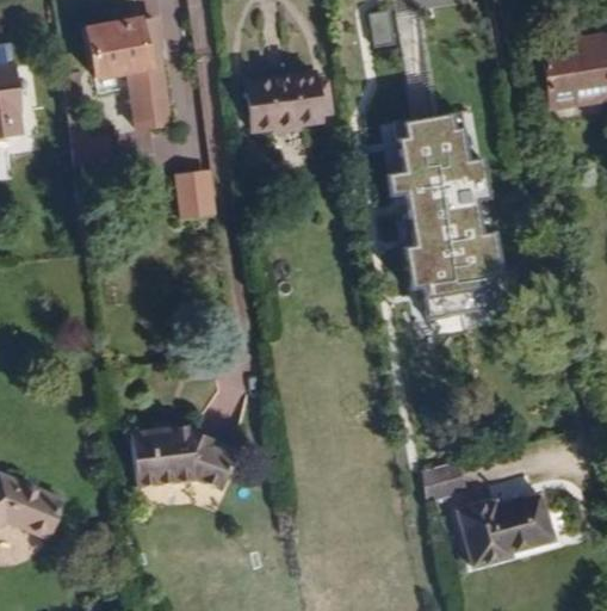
[(389,8),(365,12),(370,45),(394,42),(389,8)]
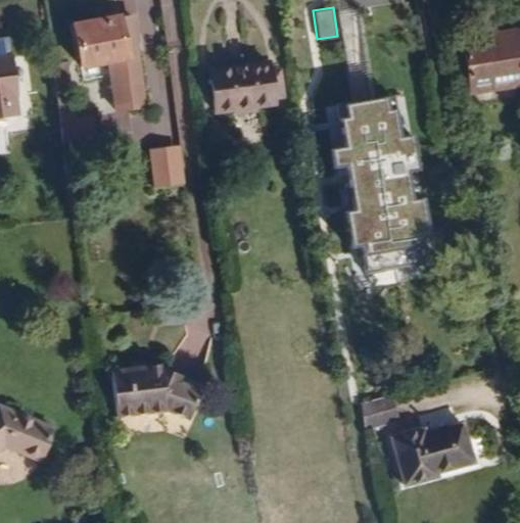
[(108,64),(117,116),(143,112),(131,18),(120,20),(120,18),(74,27),(82,69),(108,64)]
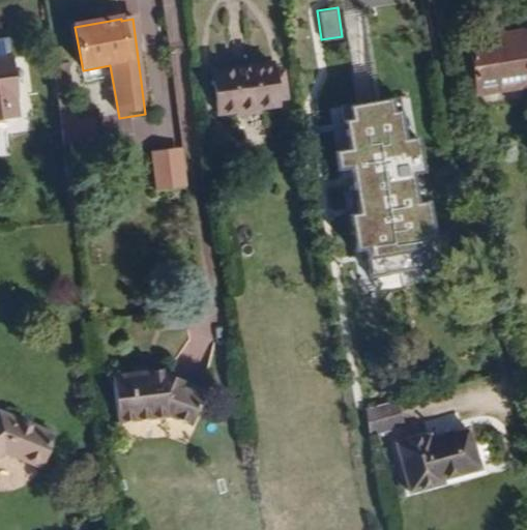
[(470,39),(478,96),(526,88),(526,39),(525,31),(470,39)]
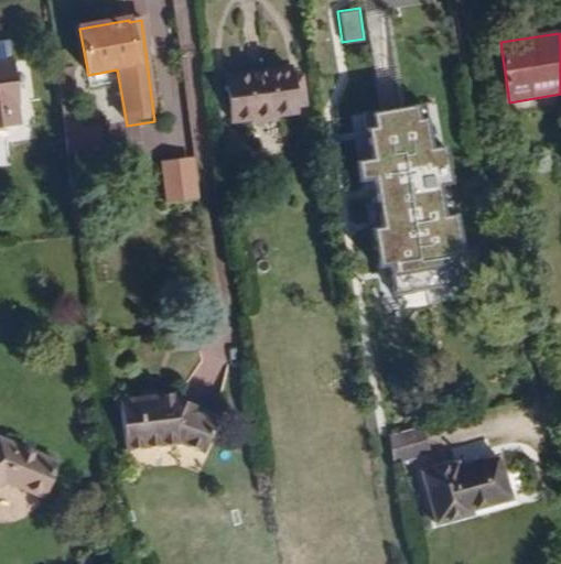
[(0,128),(20,126),(18,105),(19,105),(10,41),(0,41),(0,128)]
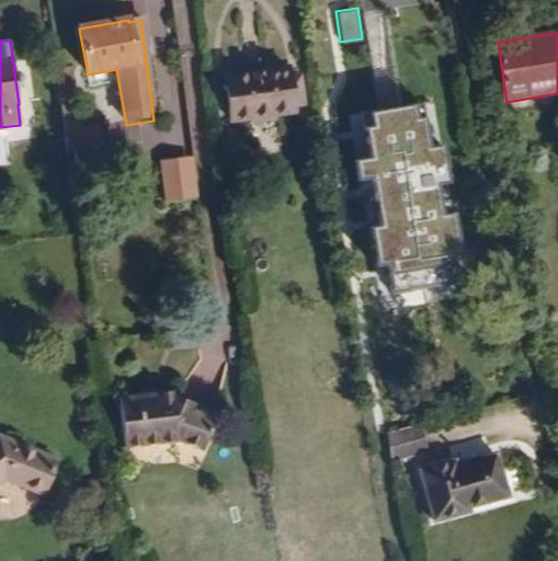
[(225,76),(231,122),(253,119),(253,124),(276,122),(276,116),(298,114),(298,109),(307,107),(303,73),(293,75),(292,66),(225,76)]
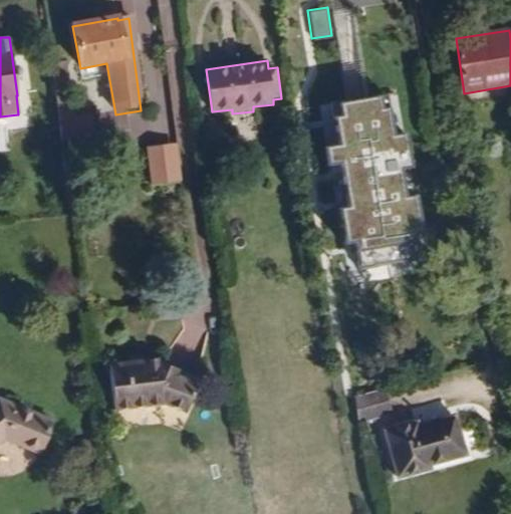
[(402,139),(396,97),(342,104),(348,146),(333,148),(336,166),(347,164),(353,208),(344,209),(348,244),(359,242),(363,272),(419,264),(415,237),(426,235),(421,199),(411,200),(408,173),(418,171),(414,137),(402,139)]
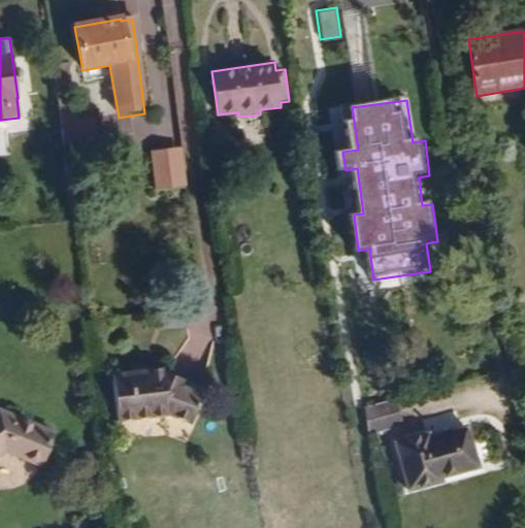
[(98,141),(95,119),(76,121),(62,123),(65,145),(98,141)]
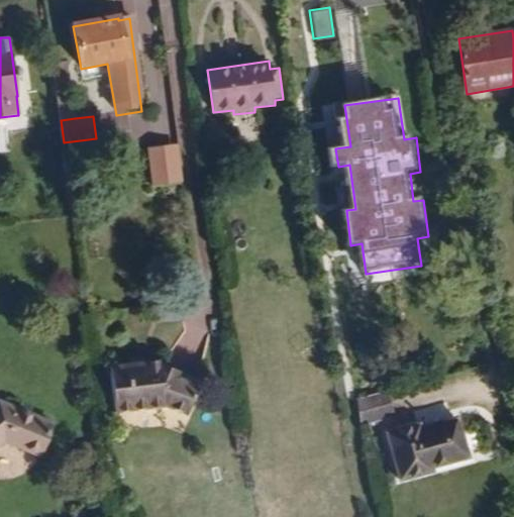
[(179,142),(146,143),(148,184),(180,182),(179,142)]
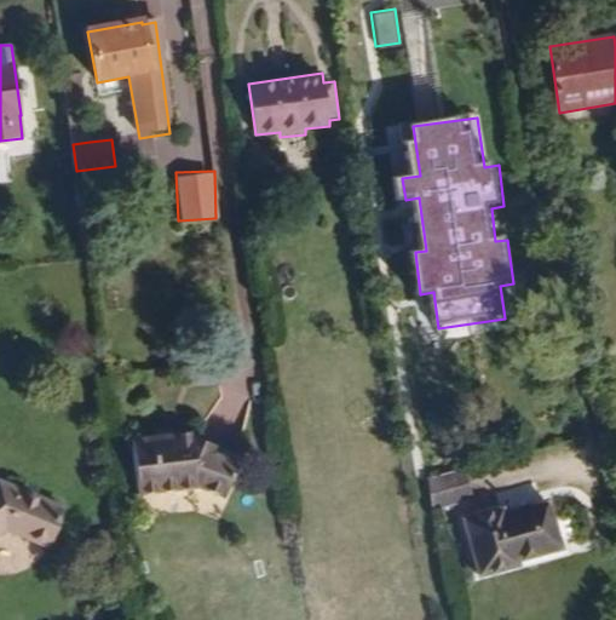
[(195,432),(134,441),(140,495),(203,488),(226,497),(239,455),(195,438),(195,432)]
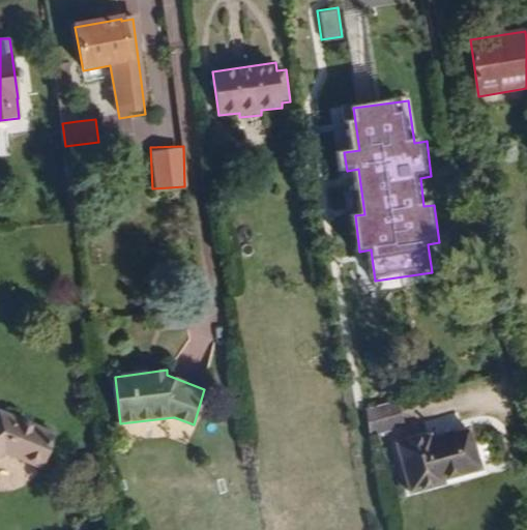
[(405,427),(399,401),(369,409),(373,435),(405,427)]
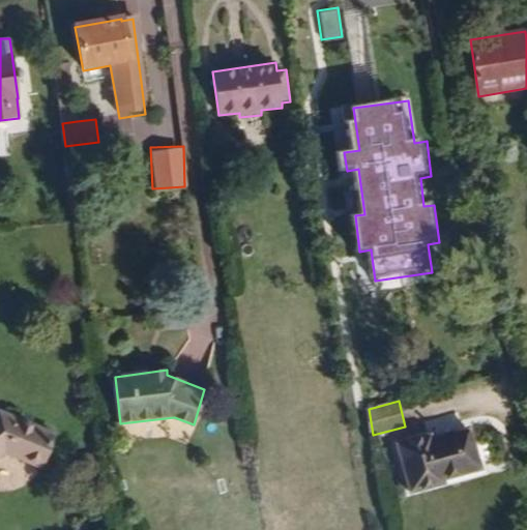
[(2,409),(0,410),(0,458),(6,453),(44,469),(58,433),(2,409)]
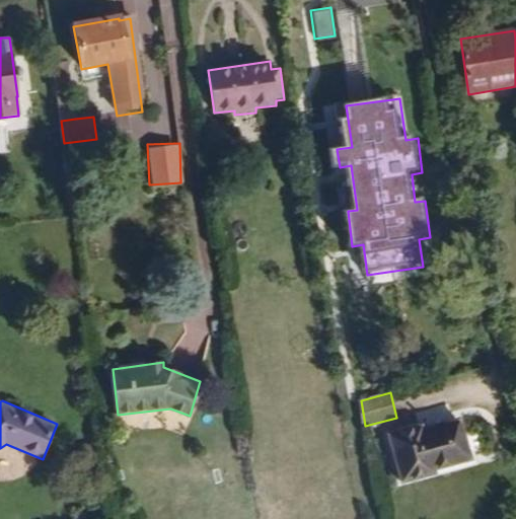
[(424,425),(389,434),(402,480),(436,471),(435,468),(471,458),(461,419),(425,428),(424,425)]
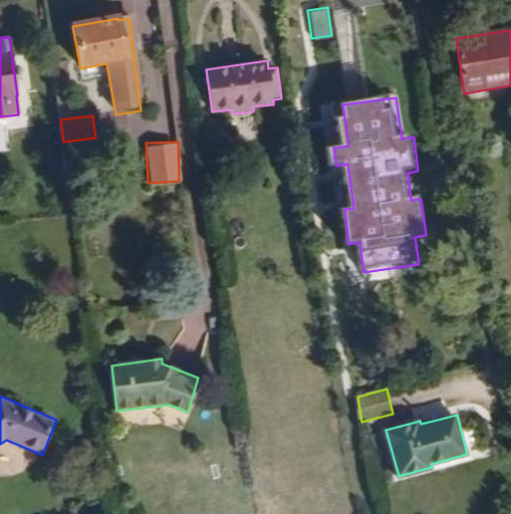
[(96,438),(95,428),(86,429),(86,439),(96,438)]
